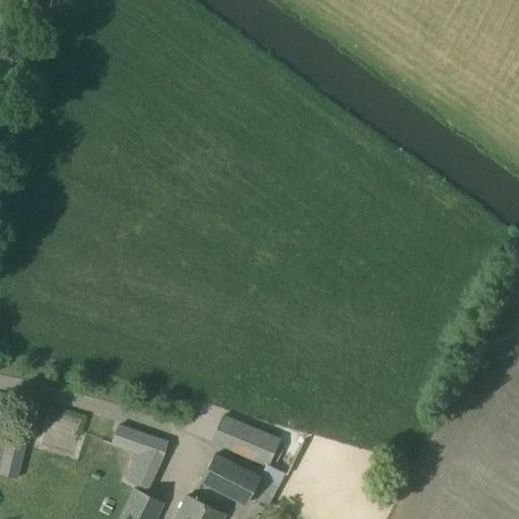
[(16,398),(1,465),(20,470),(36,402),(16,398)]
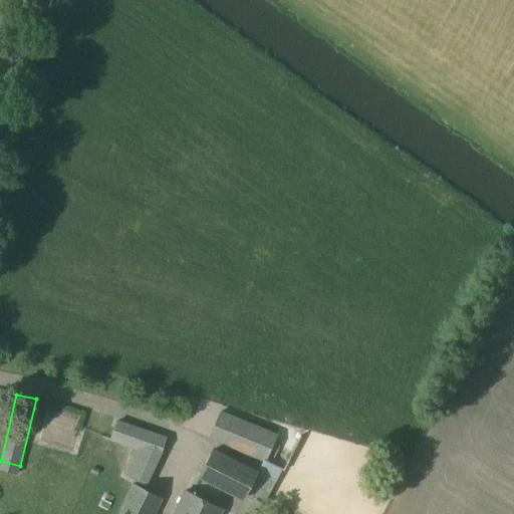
[(282,470),(279,475),(285,477),(299,444),(220,412),(209,439),(263,462),(264,460),(282,470)]
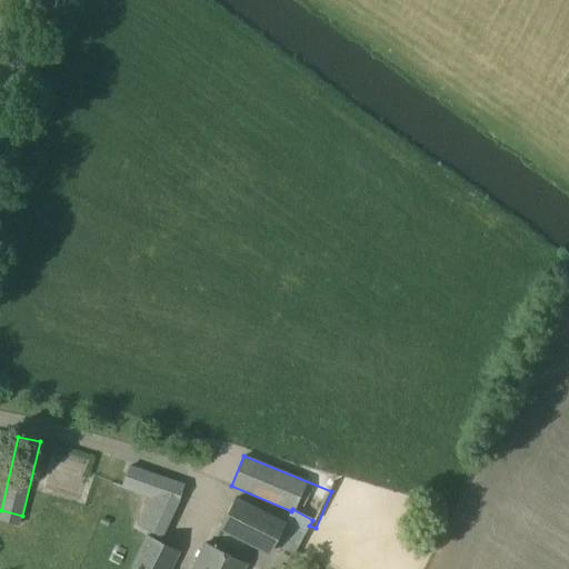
[(133,531),(145,536),(147,537),(159,542),(178,502),(183,485),(129,465),(122,487),(150,497),(133,531)]
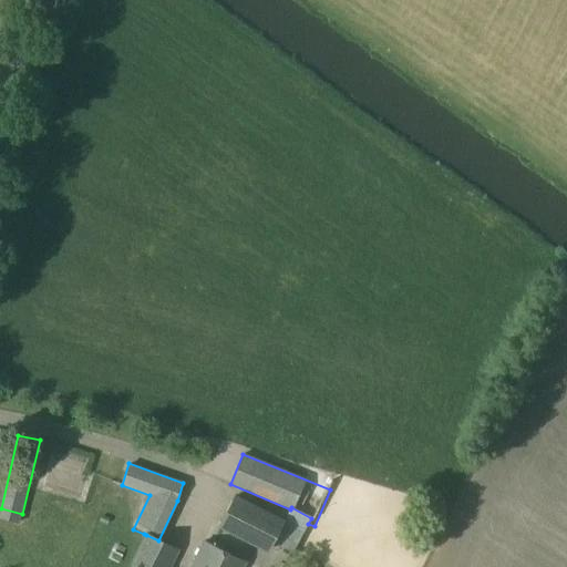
[(268,553),(274,543),(285,521),(235,494),(217,526),(268,553)]
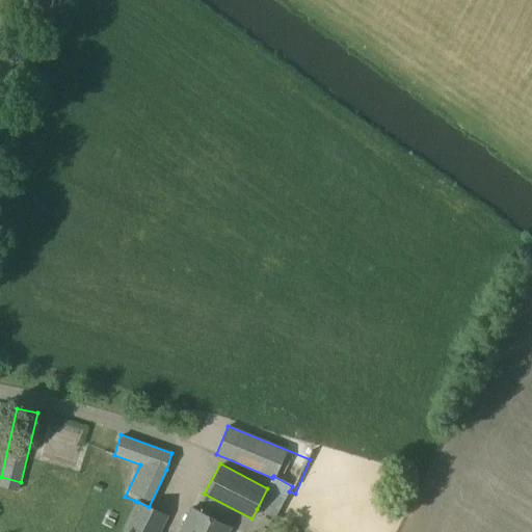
[(267,488),(257,509),(274,519),(289,491),(292,486),(273,476),(272,478),(267,488)]
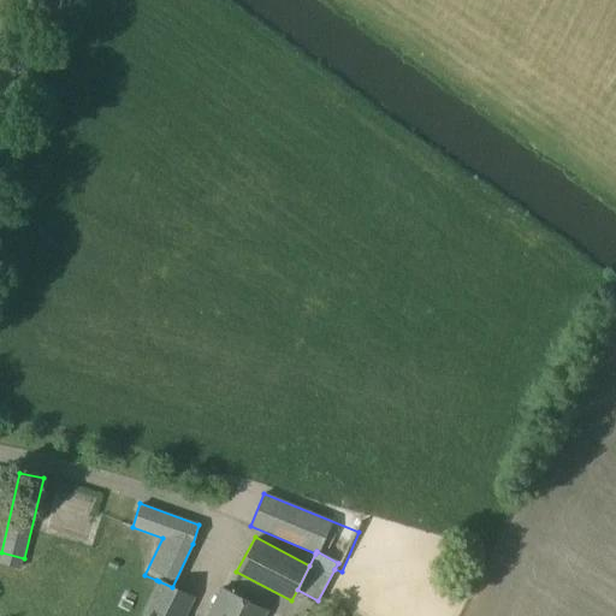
[(159,581),(157,580),(141,614),(143,615),(184,615),(194,597),(172,587),(159,581)]
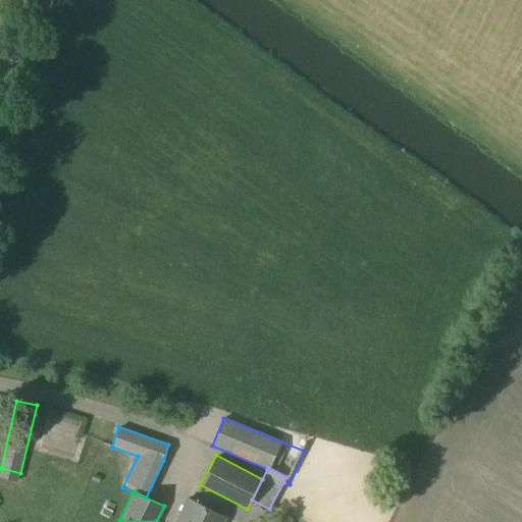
[(230,521),(231,520),(187,500),(175,521),(230,521)]
